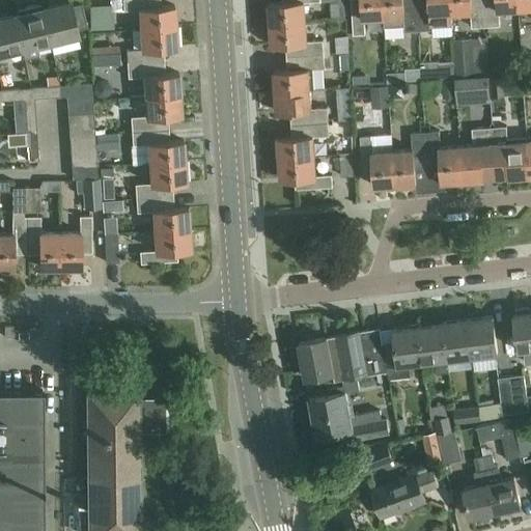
[(141,29),(175,27),(173,6),(160,7),(159,0),(121,0),(123,9),(139,8),(141,29)]
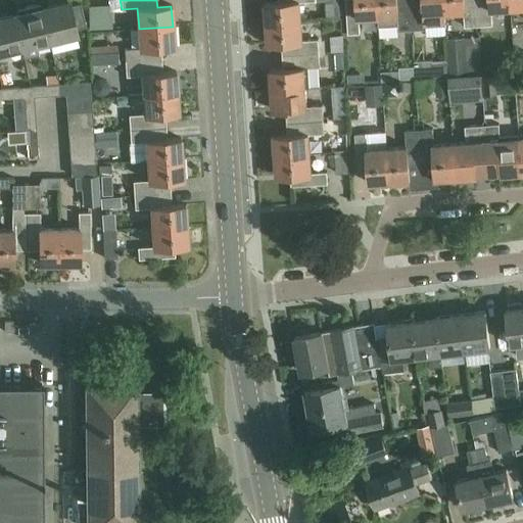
[(266,24),(299,21),(298,3),(315,2),(314,0),(279,0),(279,2),(265,3),(266,24)]
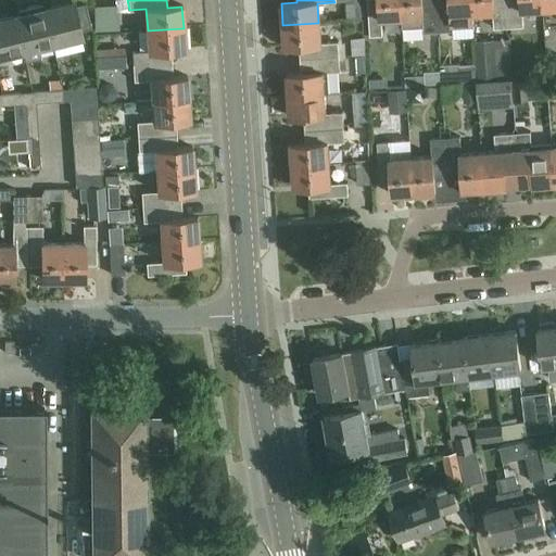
[(344,0),(346,22),(359,21),(357,0),(344,0)]
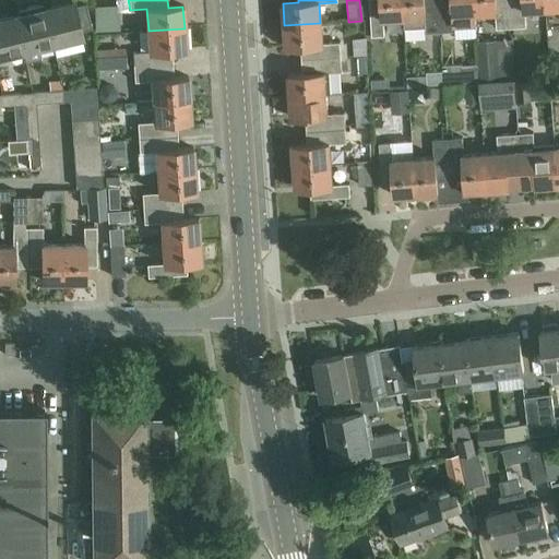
[(402,21),(401,0),(379,0),(380,0),(368,1),(371,39),(383,39),(382,23),(402,21)]
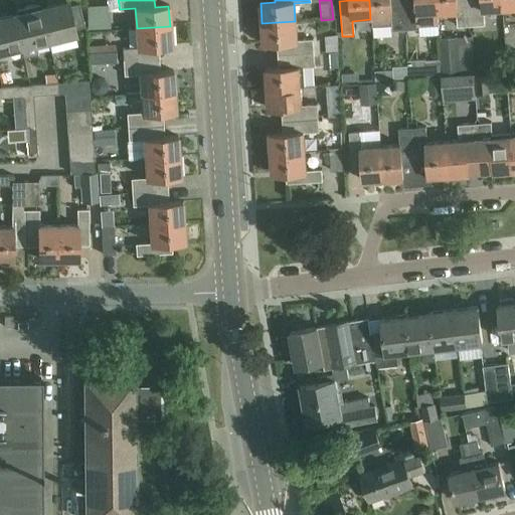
[(369,0),(370,19),(371,30),(390,29),(391,33),(402,32),(399,0),(369,0)]
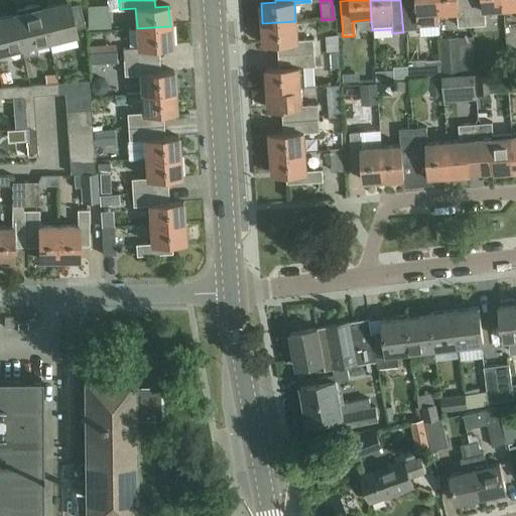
[(419,28),(418,21),(438,20),(438,12),(436,0),(406,0),(408,29),(419,28)]
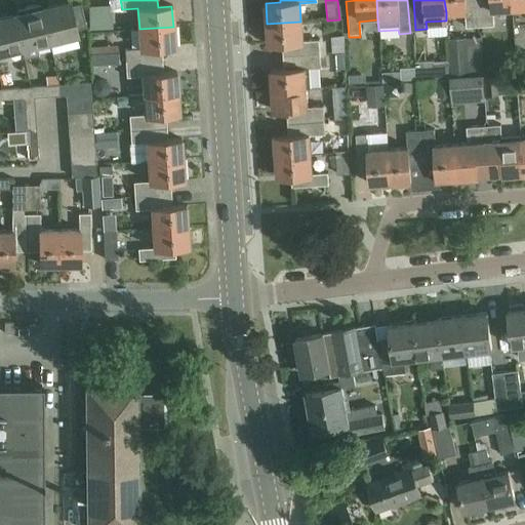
[(444,0),(446,12),(465,11),(466,26),(478,26),(476,0),(444,0)]
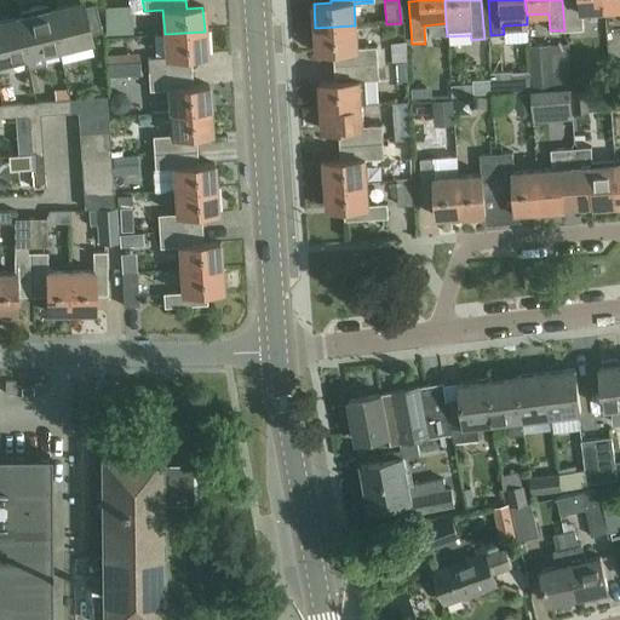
[(604,12),(603,0),(567,0),(570,33),(584,32),(583,15),(604,12)]
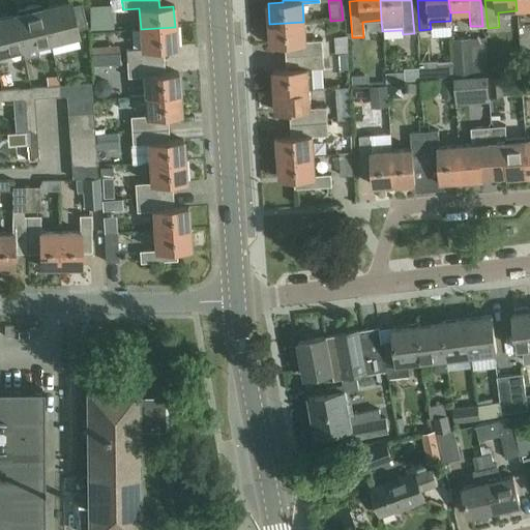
[(529,0),(516,0),(517,10),(529,9),(529,0)]
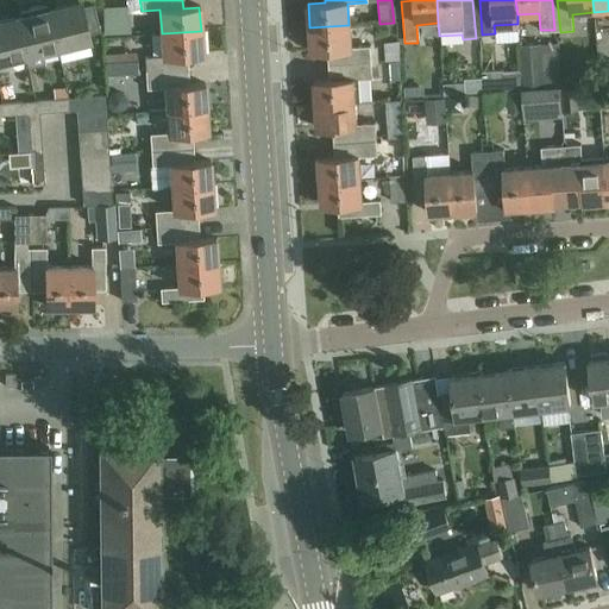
[(92,55),(88,42),(90,41),(89,35),(100,32),(94,5),(93,5),(82,7),(81,2),(49,10),(49,11),(57,48),(61,63),(92,55)]
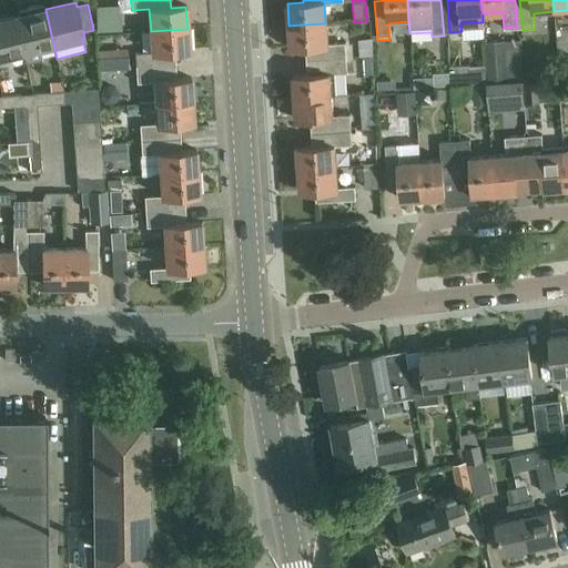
[(29,13),(16,17),(23,51),(24,51),(27,62),(42,59),(39,48),(53,44),(46,10),(46,9),(44,4),(27,8),(29,13)]
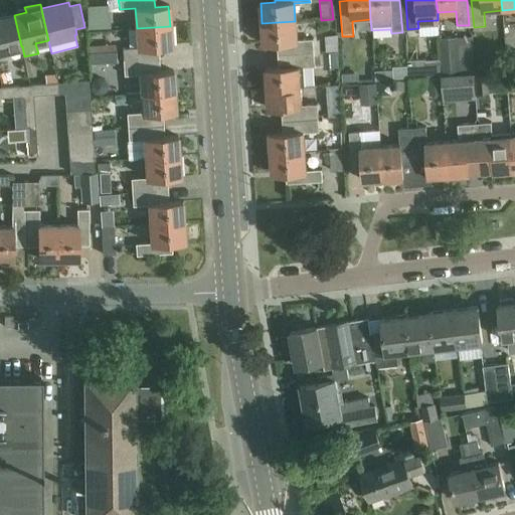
[(89,29),(109,28),(107,5),(88,6),(89,29)]
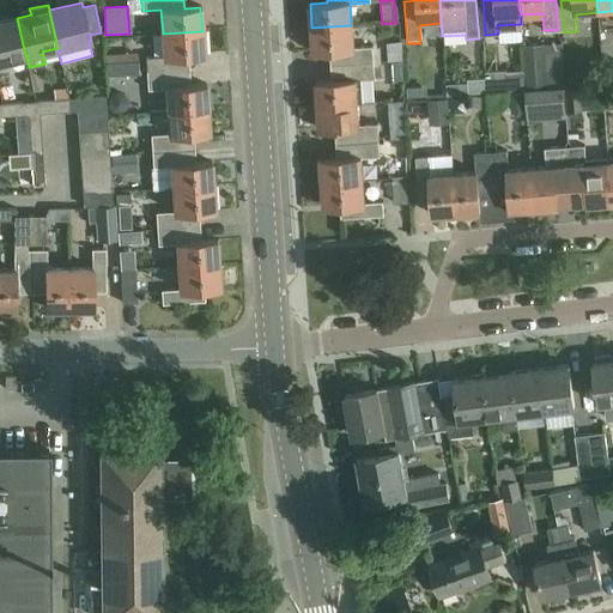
[(0,61),(25,55),(17,18),(0,22),(0,61)]
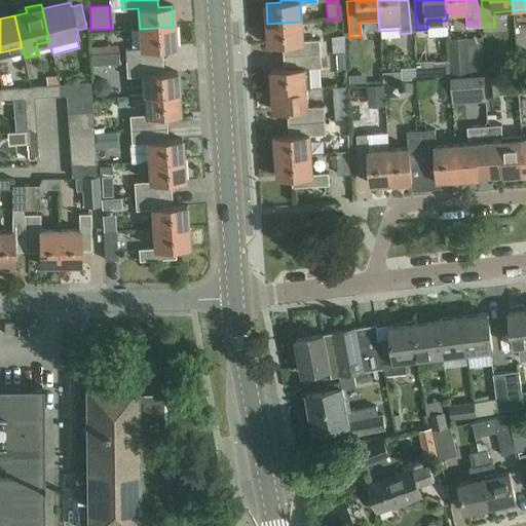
[(302,41),(301,22),(267,24),(268,44),(283,43),(284,55),(320,52),(318,40),(302,41)]
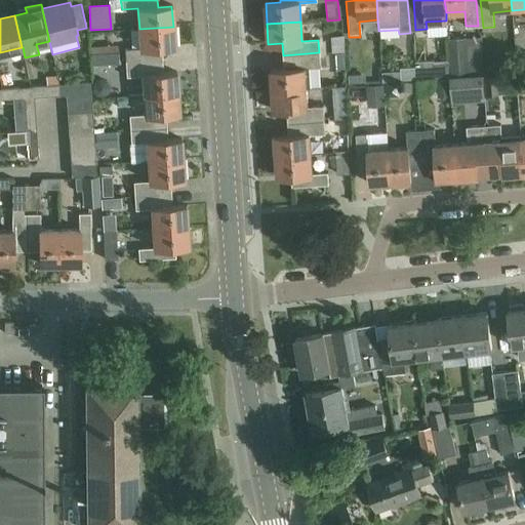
[(174,47),(173,27),(139,29),(140,48),(125,49),(125,62),(162,58),(161,48),(174,47)]
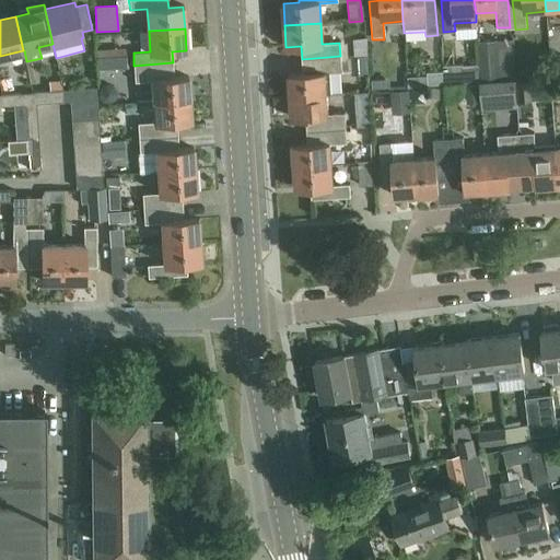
[(353,39),(354,56),(369,55),(366,38),(353,39)]
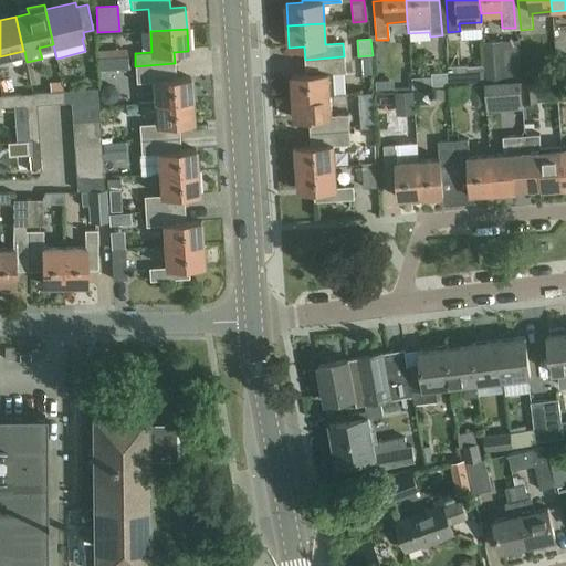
[(521,66),(504,67),(503,41),(483,42),(484,70),(485,83),(521,81),(521,66)]
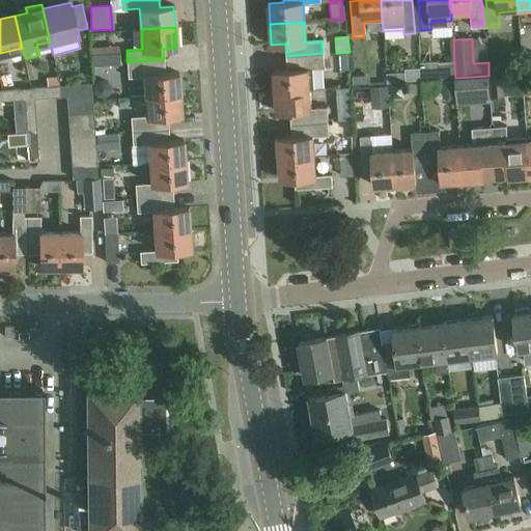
[(92,53),(93,67),(114,65),(114,52),(92,53)]
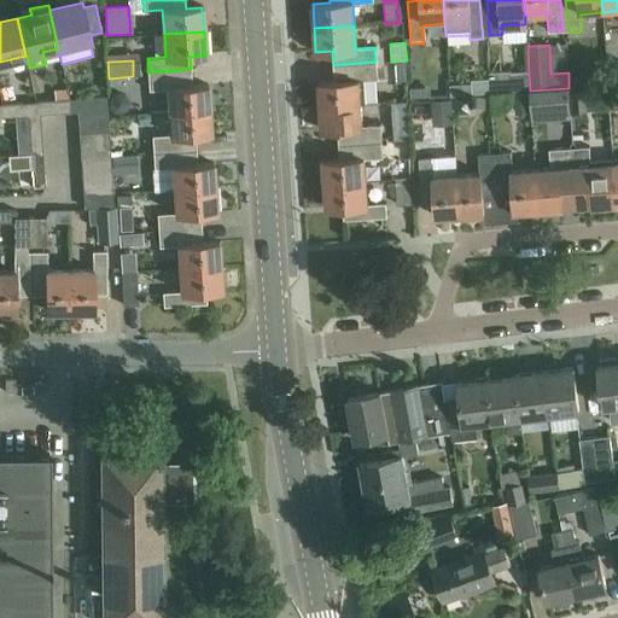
[(320,108),(360,105),(357,82),(377,81),(375,66),(334,69),(334,82),(318,83),(320,108)]
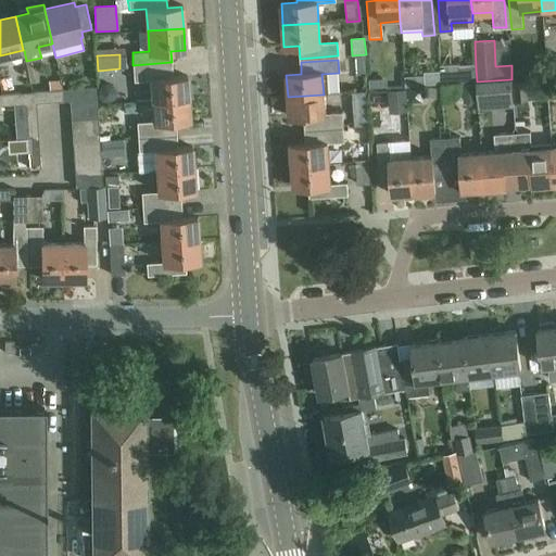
[(188,98),(187,77),(173,78),(172,67),(134,70),(135,81),(151,80),(153,101),(188,98)]
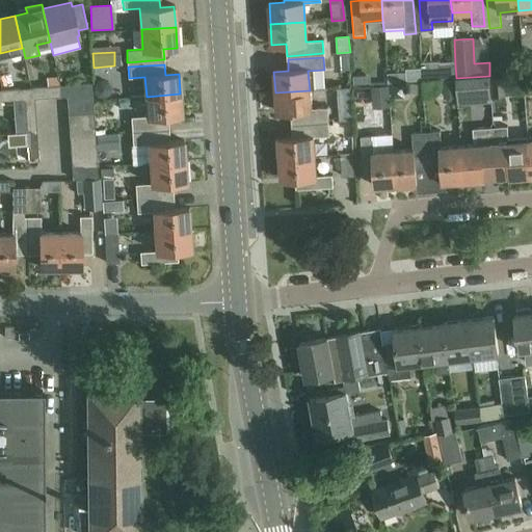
[(440,67),(441,79),(456,78),(455,65),(440,67)]
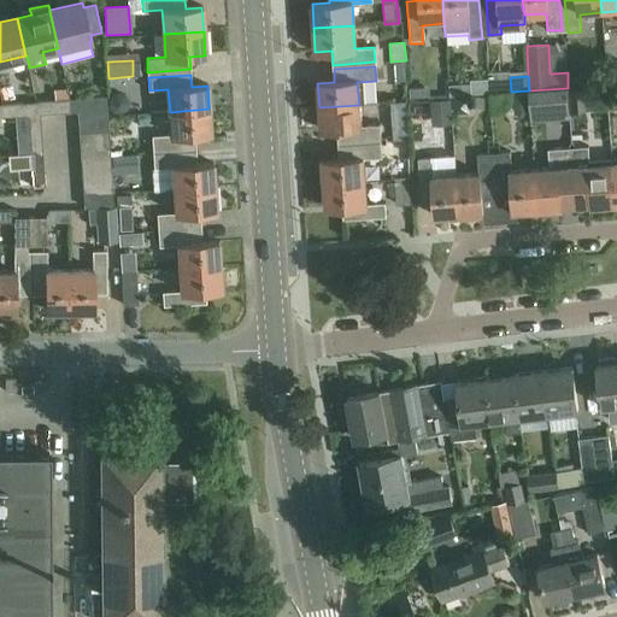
[(510,77),(488,78),(489,94),(511,92),(510,77)]
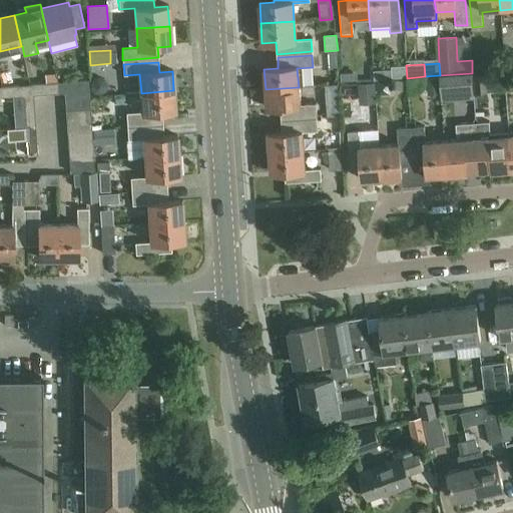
[(407,78),(406,65),(391,66),(391,70),(373,71),(374,81),(392,79),(407,78)]
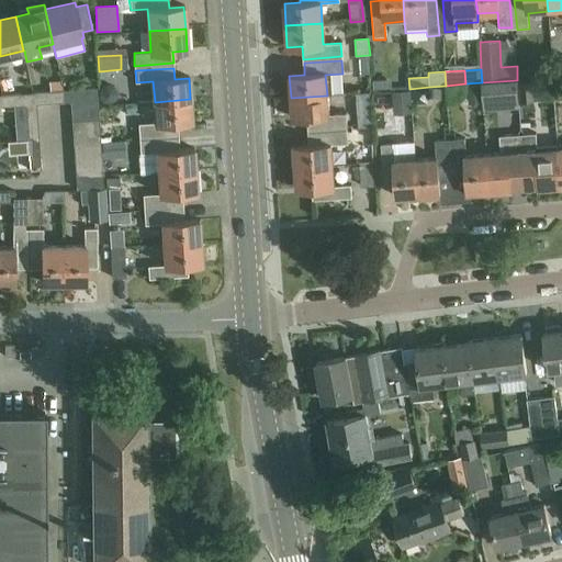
[(519,102),(534,101),(532,81),(517,82),(519,102)]
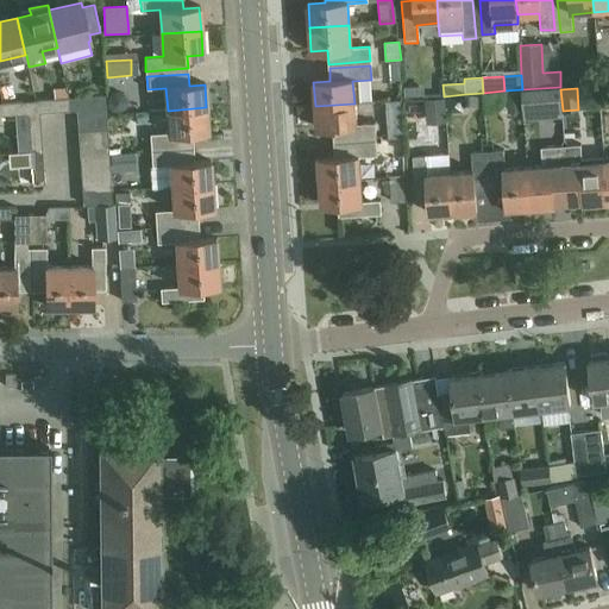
[(521,92),(507,93),(508,110),(522,108),(521,92)]
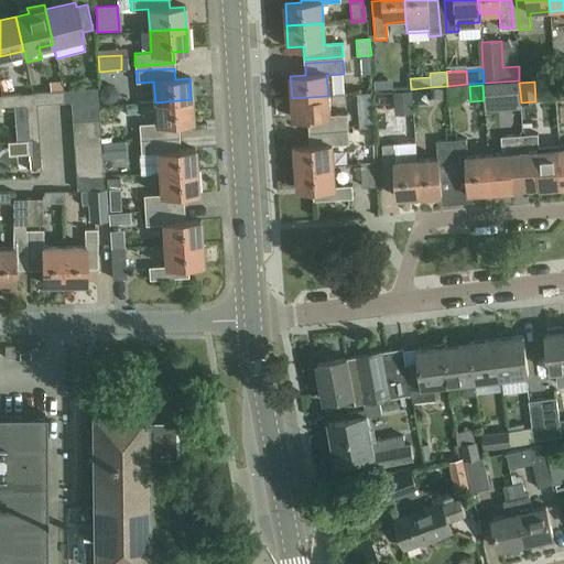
[(107,86),(101,89),(100,96),(104,101),(110,102),(115,99),(117,94),(114,88),(107,86)]
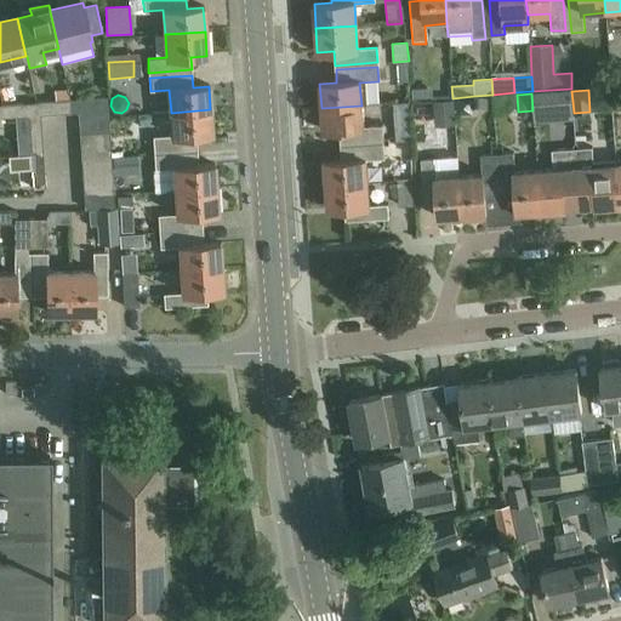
[(109,131),(107,98),(85,100),(85,113),(78,113),(79,134),(109,131)]
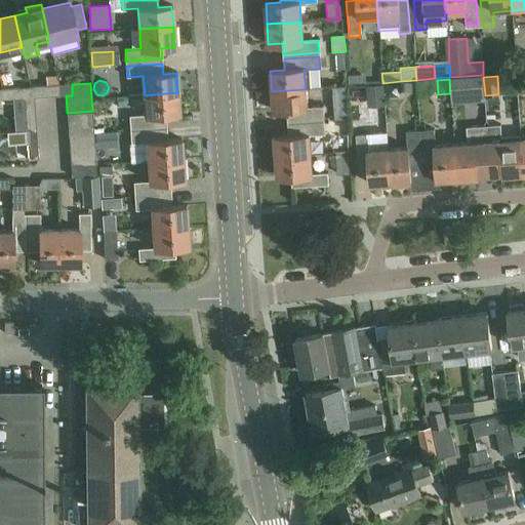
[(398,91),(398,84),(387,84),(388,95),(395,95),(398,91)]
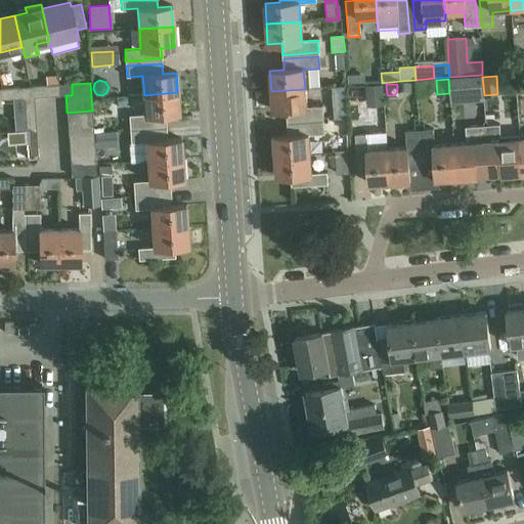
[(49,96),(48,86),(31,87),(32,98),(49,96)]
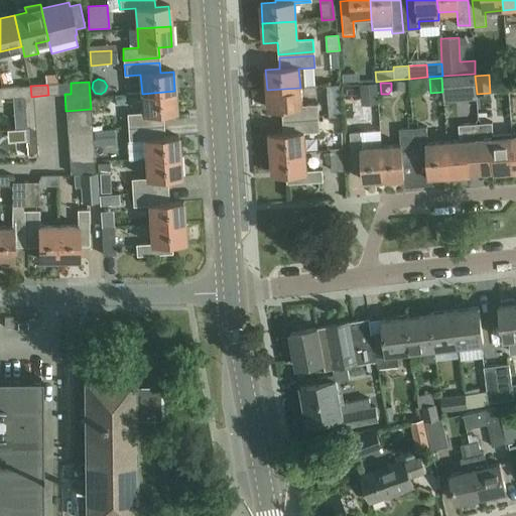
[(20,97),(19,86),(3,88),(3,99),(20,97)]
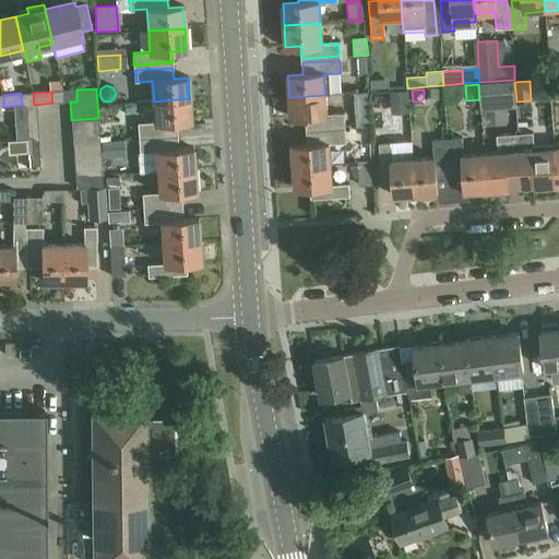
[(406,93),(387,95),(388,118),(407,116),(406,93)]
